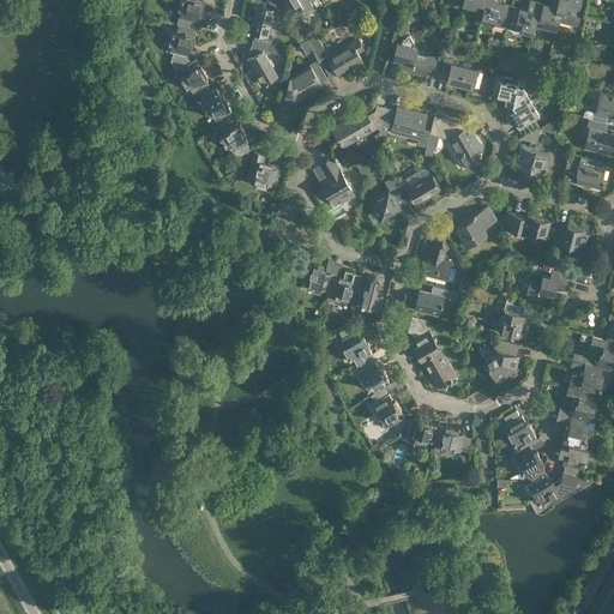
[(181,18),(179,24),(193,28),(194,22),(197,22),(198,14),(202,14),(205,2),(204,1),(203,0),(180,0),(178,10),(181,10),(179,17),(181,18)]
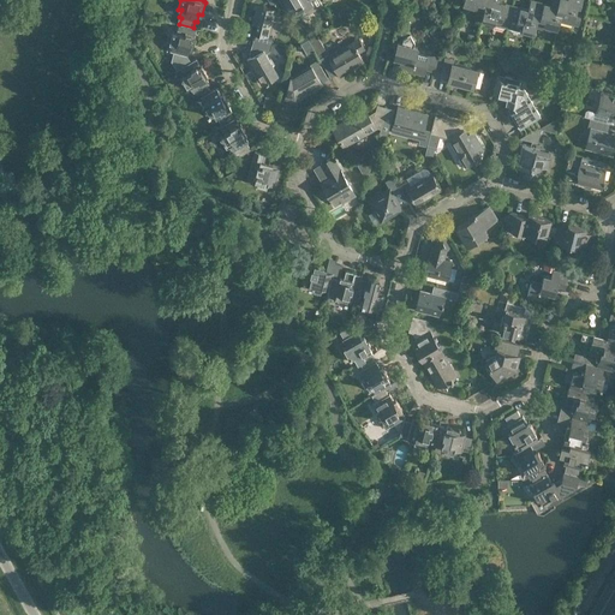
[(282,0),(290,11),(294,9),(297,13),(305,9),(308,13),(322,5),(320,0),(282,0)]
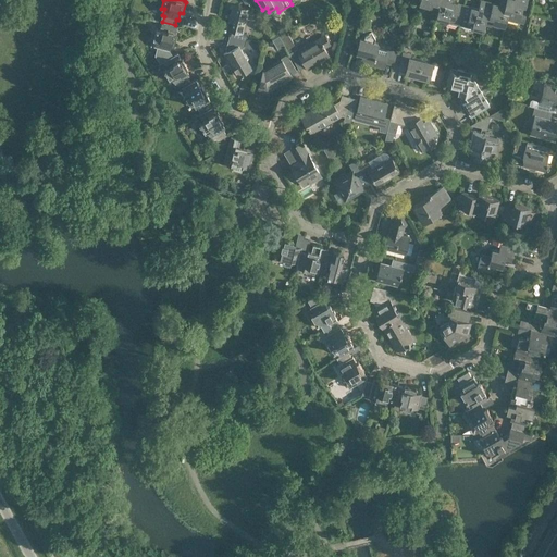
[(447,23),(459,25),(465,4),(452,1),(450,0),(445,0),(444,5),(440,4),(435,17),(448,21),(447,23)]
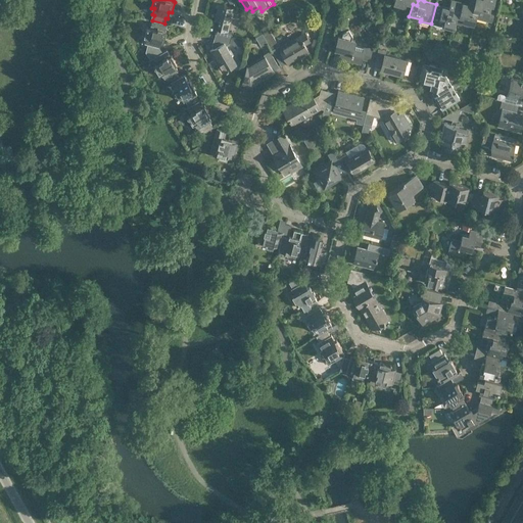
[(452,14),(456,0),(455,0),(450,0),(449,8),(436,4),(431,24),(442,27),(442,26),(454,29),(456,25),(458,15),(452,14)]
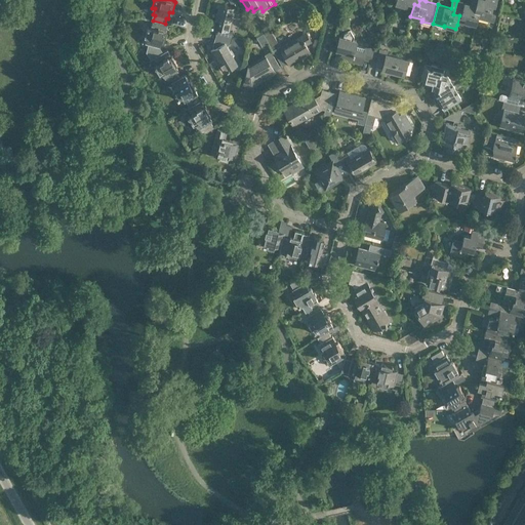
[(476,25),(479,15),(480,10),(475,9),(477,0),(472,0),(471,4),(457,0),(453,14),(459,15),(457,25),(463,26),(465,22),(476,25)]
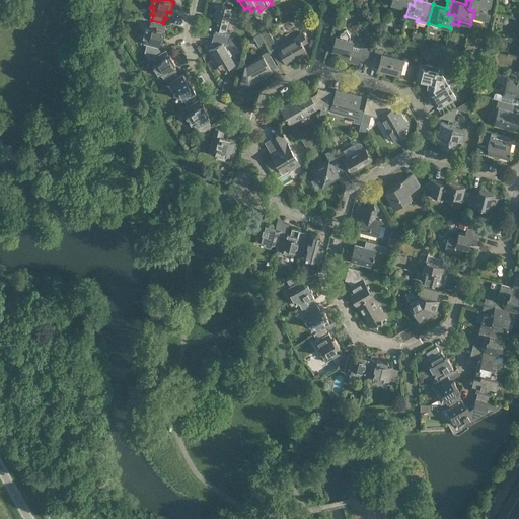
[(491,0),(471,0),(469,9),(474,10),(473,15),(484,18),(484,20),(489,21),(492,11),(487,10),(488,5),(490,5),(491,0)]
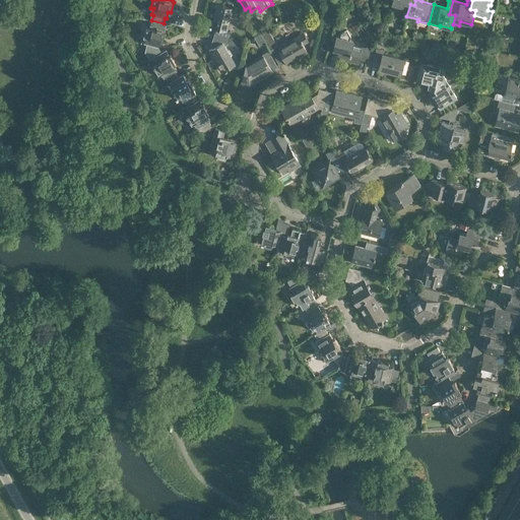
[(215,27),(214,34),(231,38),(232,31),(226,30),(233,8),(225,6),(225,5),(223,5),(223,6),(217,4),(211,26),(215,27)]
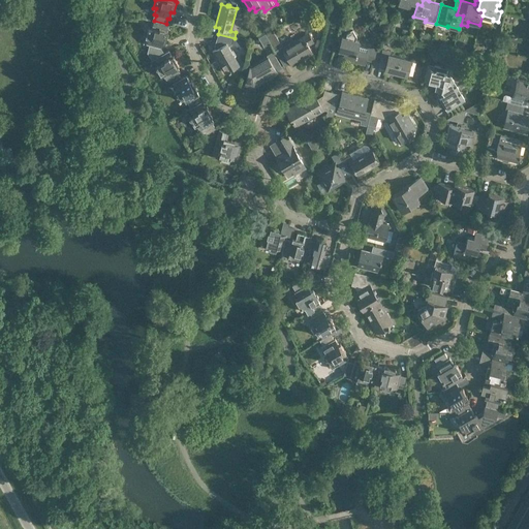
[(307,23),(315,17),(309,8),(301,13),(307,23)]
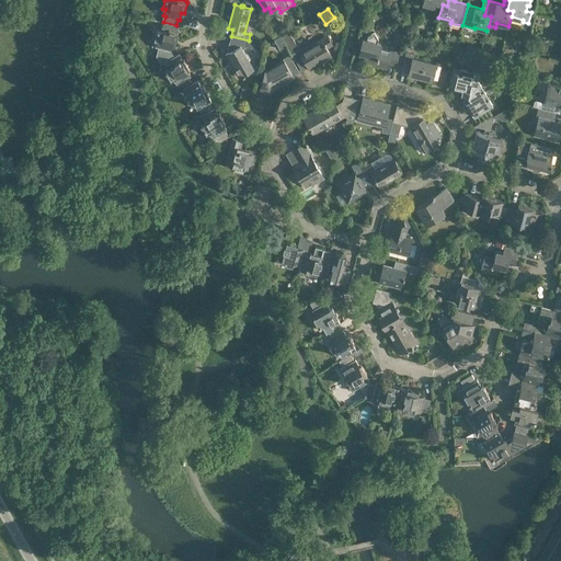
[(175,45),(176,42),(179,33),(178,33),(180,26),(176,25),(163,22),(161,29),(157,27),(155,39),(157,41),(156,47),(159,48),(157,56),(158,58),(171,52),(173,44),(175,45)]
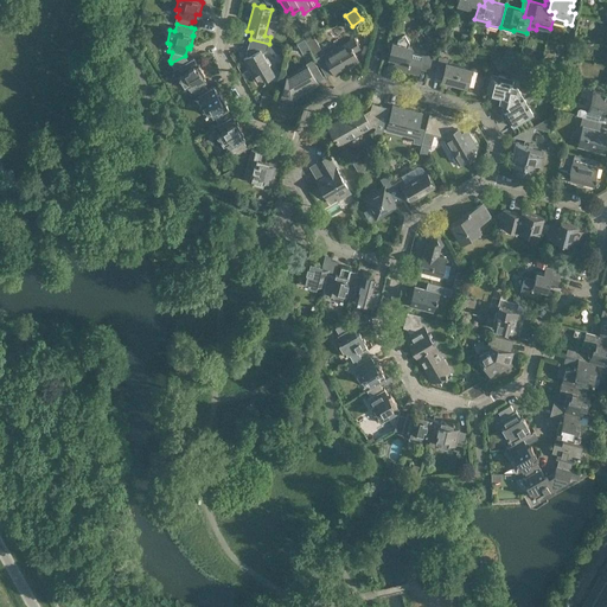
[(305,38),(311,49),(315,57),(323,52),(312,33),(305,38)]
